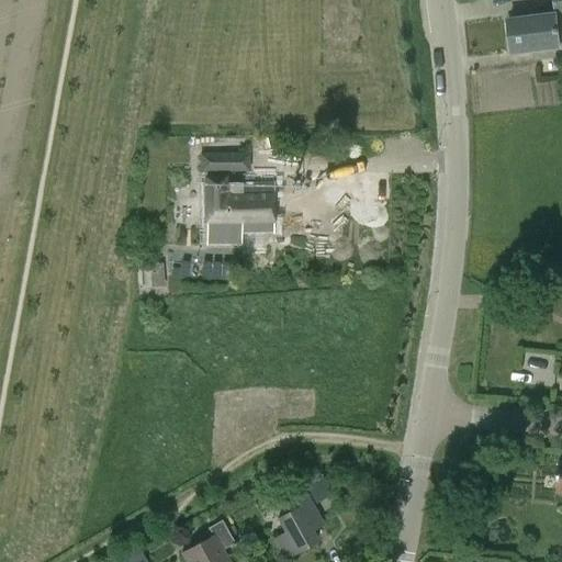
[(510,54),(560,48),(561,47),(561,0),(551,0),(553,15),(507,21),(510,54)]
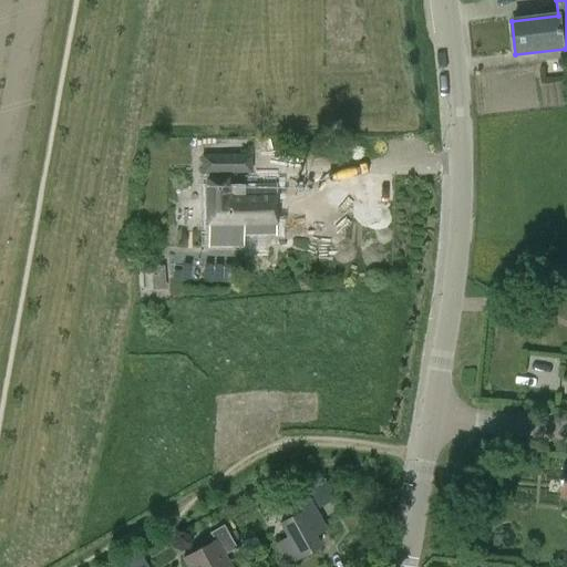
[(200,155),(199,175),(251,173),(251,155),(200,155)]
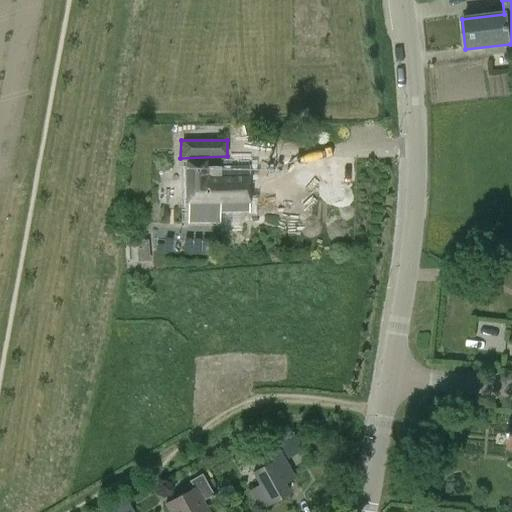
[(218,226),(218,214),(247,213),(248,167),(205,169),(204,162),(186,163),(189,227),(218,226)]
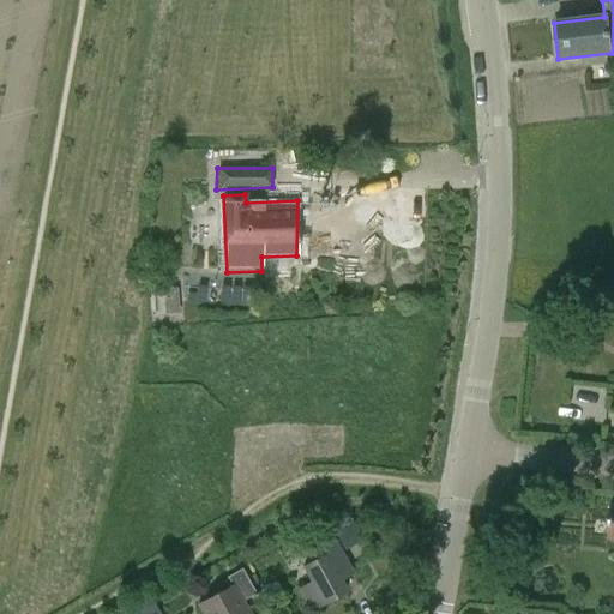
[(176,300),(158,300),(160,314),(176,313),(176,300)]
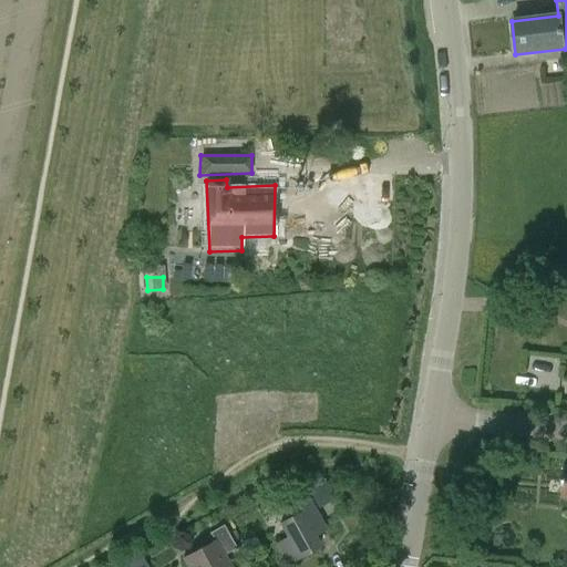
[(308,491),(317,506),(329,500),(320,484),(308,491)]
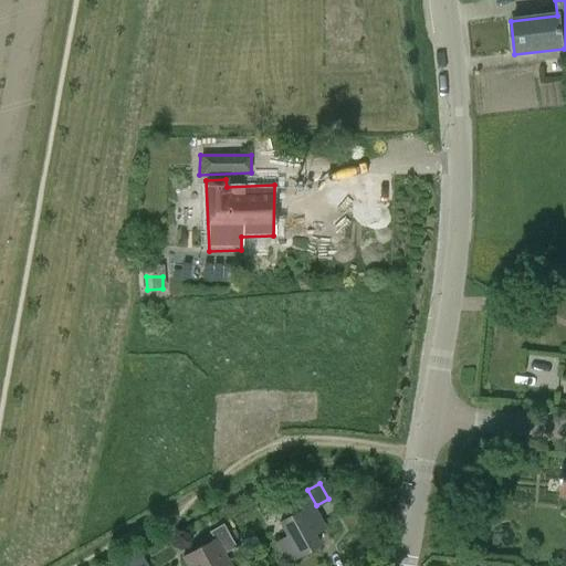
[(274,544),(285,564),(318,545),(313,535),(324,528),(304,493),(283,505),(290,516),(279,523),(286,537),(274,544)]
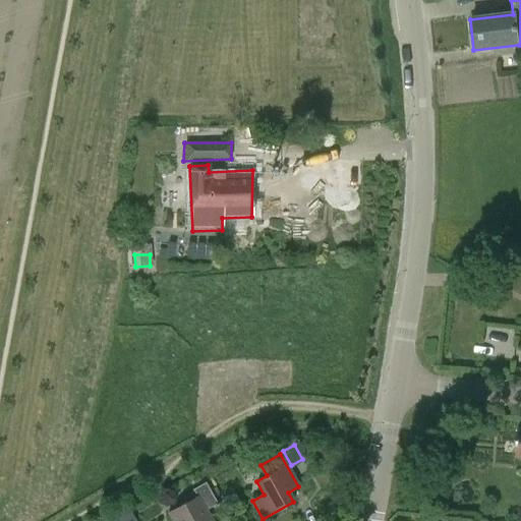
[(191,489),(195,497),(168,513),(172,520),(210,520),(205,511),(217,505),(205,482),(191,489)]
